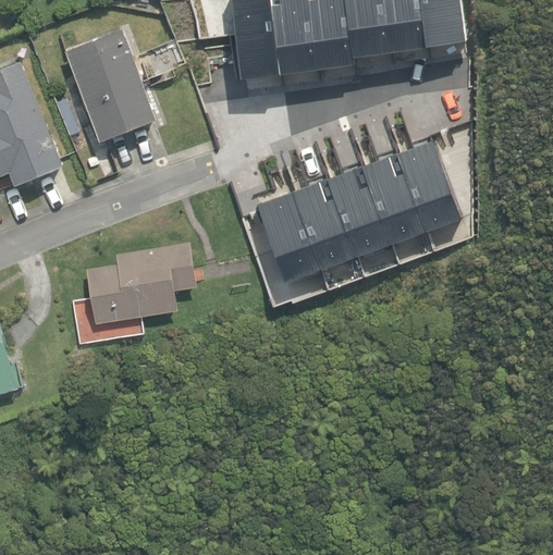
[(65,52),(99,143),(156,122),(122,32),(65,52)]
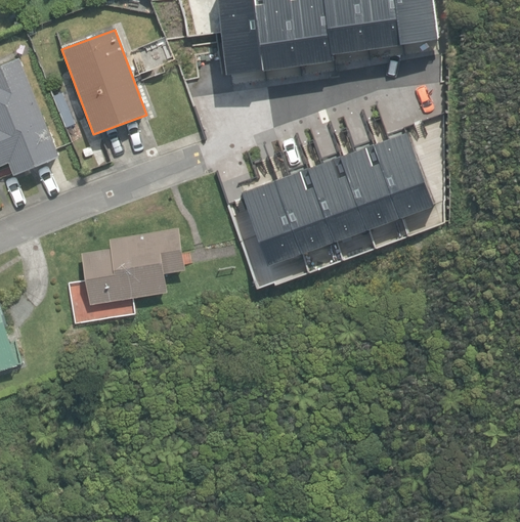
[(0,167),(8,164),(13,176),(58,158),(18,59),(0,67),(0,167)]
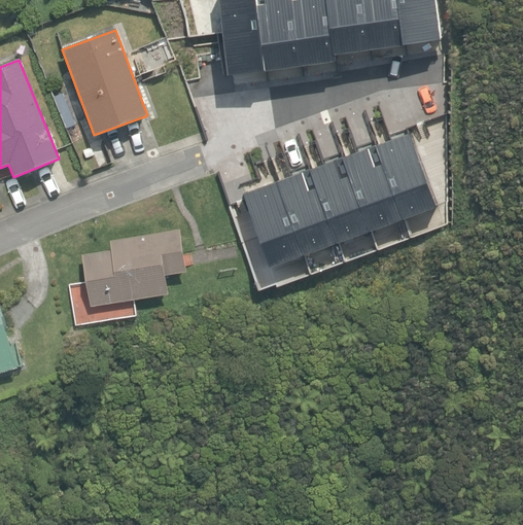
[(63,131),(72,127),(60,95),(49,99),(63,131)]
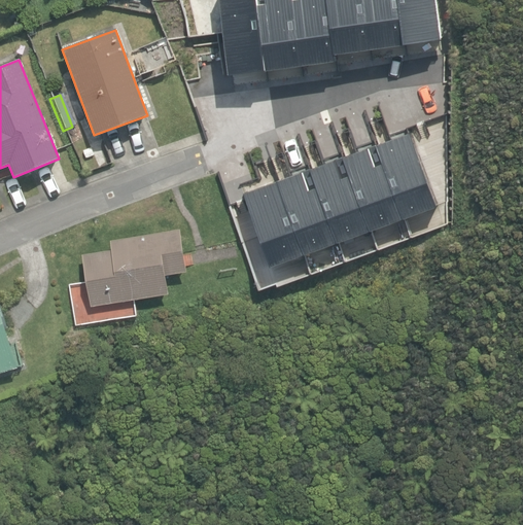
[(80,255),(89,307),(167,294),(164,276),(185,273),(178,231),(109,241),(110,250),(80,255)]
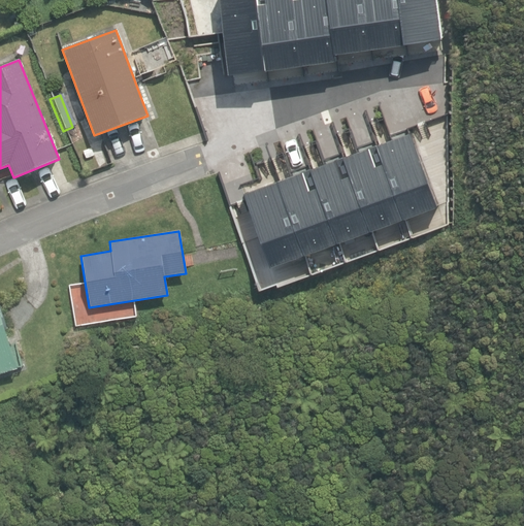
[(0,374),(17,369),(0,316),(0,374)]
